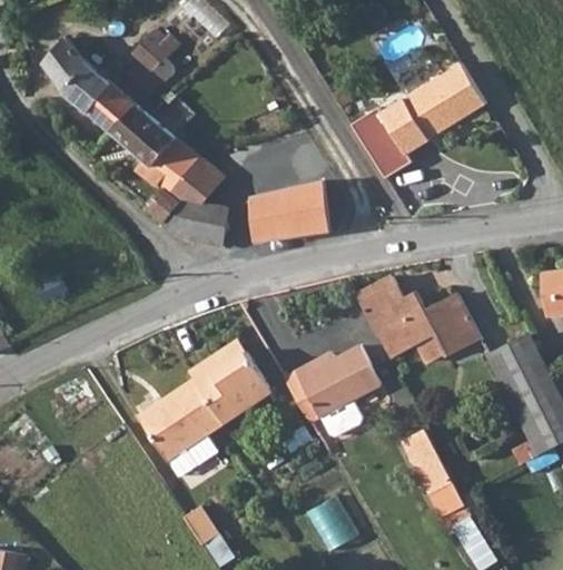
[(158,58),(173,42),(163,35),(159,38),(149,29),(128,53),(134,59),(119,76),(142,97),(158,79),(161,82),(166,77),(165,76),(169,68),(158,58)]
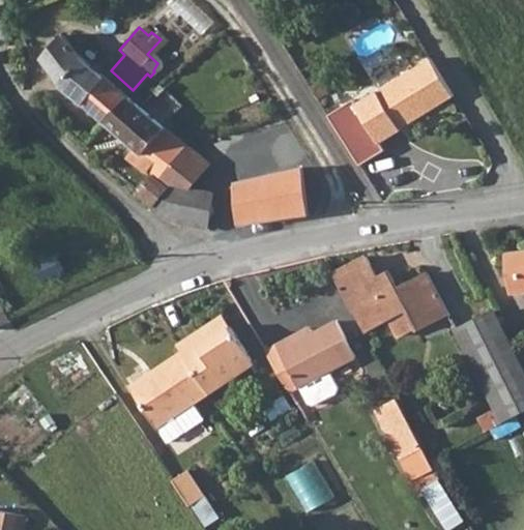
[(99,125),(122,98),(76,59),(56,35),(35,64),(55,88),(99,125)]
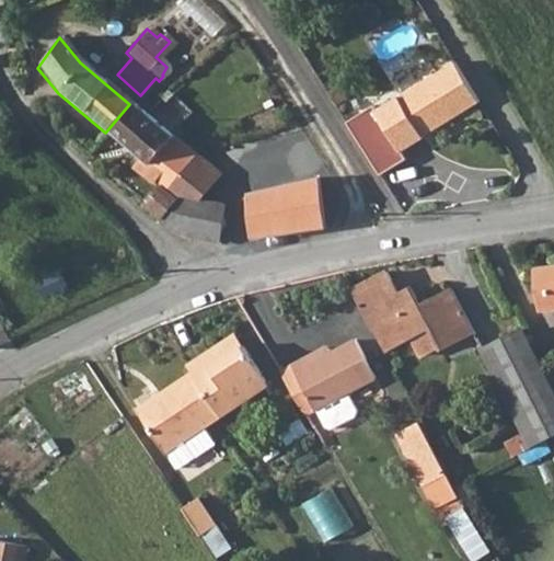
[(448,66),(368,114),(393,156),(416,141),(413,135),(423,129),(426,134),(472,106),(448,66)]
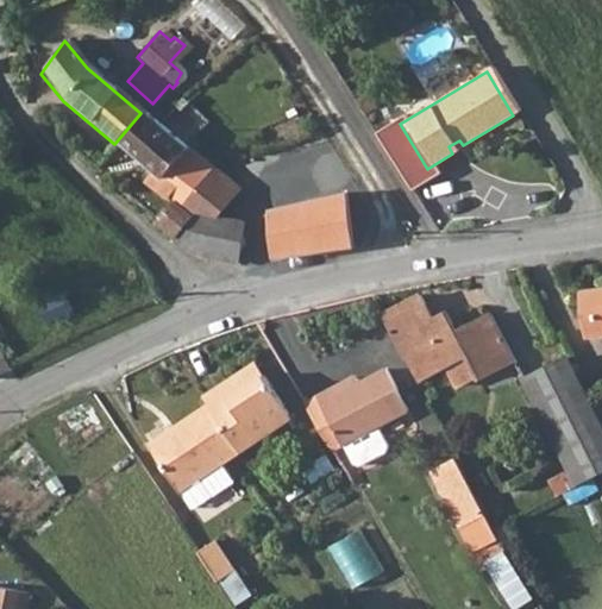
[(168,237),(183,218),(177,213),(174,159),(183,149),(140,113),(114,144),(146,171),(139,181),(165,203),(151,223),(168,237)]
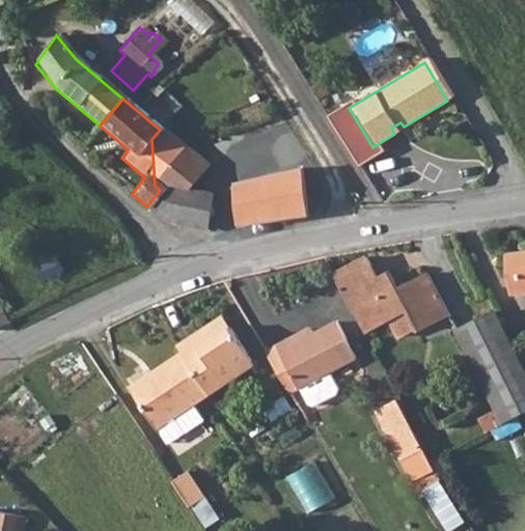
[(155,186),(181,147),(160,130),(152,139),(155,186)]
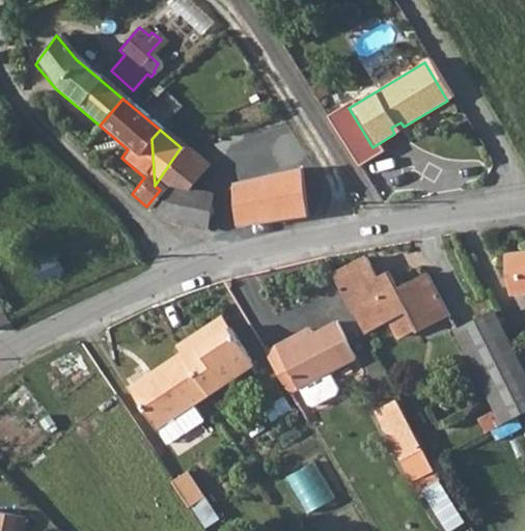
[(181,147),(155,186),(160,190),(164,186),(183,189),(202,165),(181,147)]
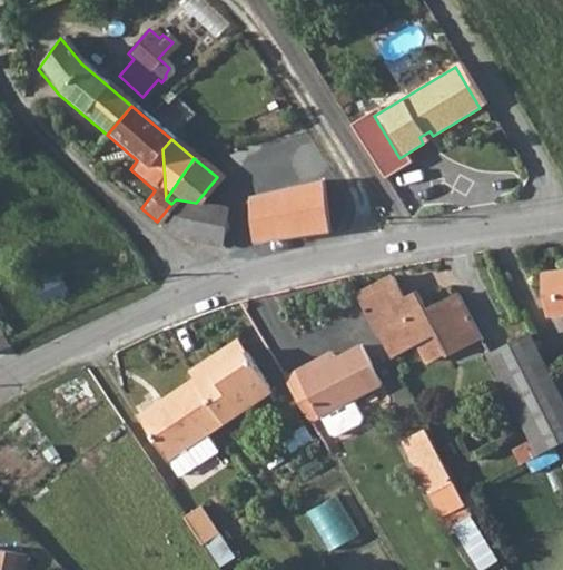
[(280,186),(286,236),(323,231),(318,180),(280,186)]
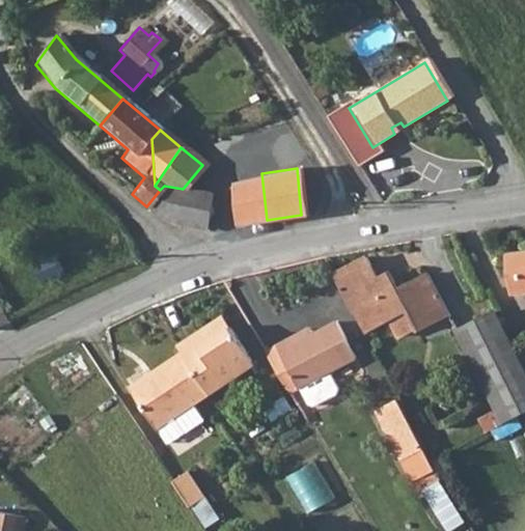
[(227,179),(235,225),(267,220),(261,173),(227,179)]
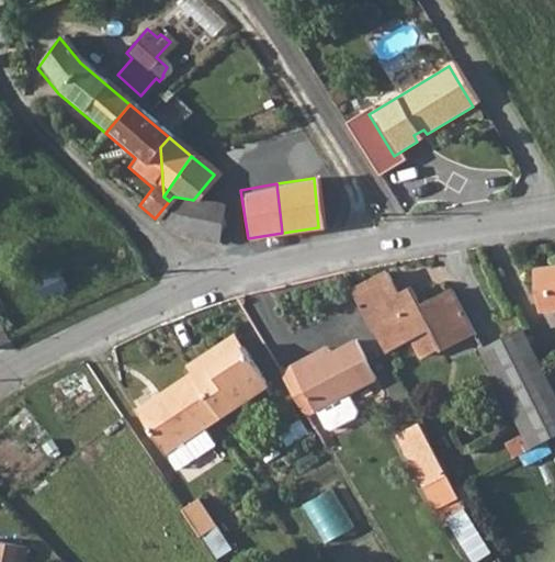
[(173,197),(169,201),(155,218),(173,234),(187,236),(193,200),(173,197)]
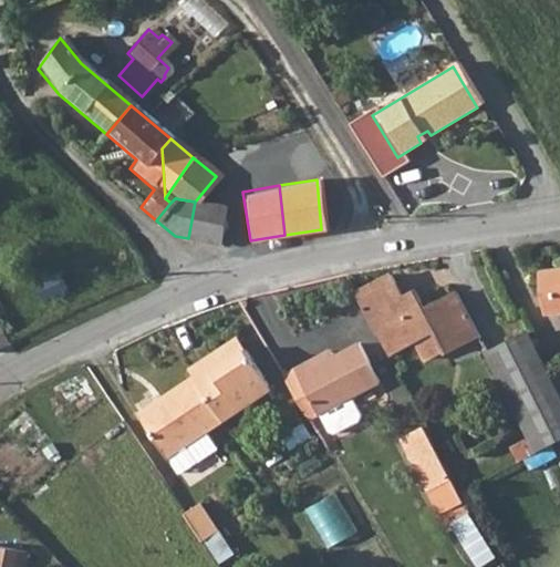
[(195,202),(188,238),(217,243),(221,207),(195,202)]
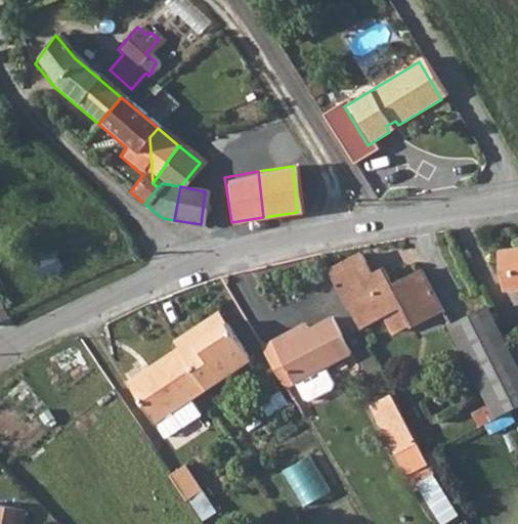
[(517,253),(503,257),(512,296),(517,294),(517,253)]
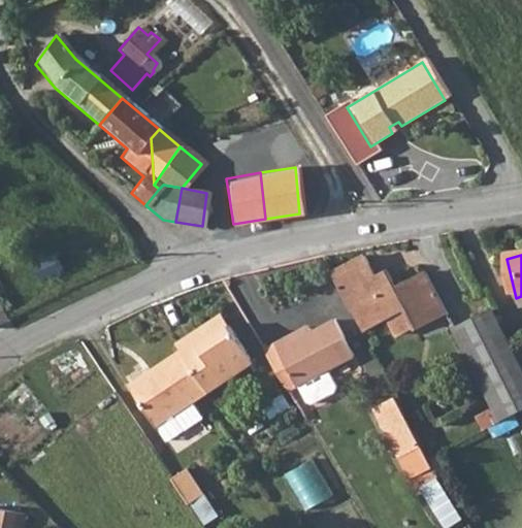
[(332,277),(362,336),(388,323),(397,339),(413,331),(415,333),(444,318),(425,279),(394,294),(387,278),(376,284),(365,262),(332,277)]
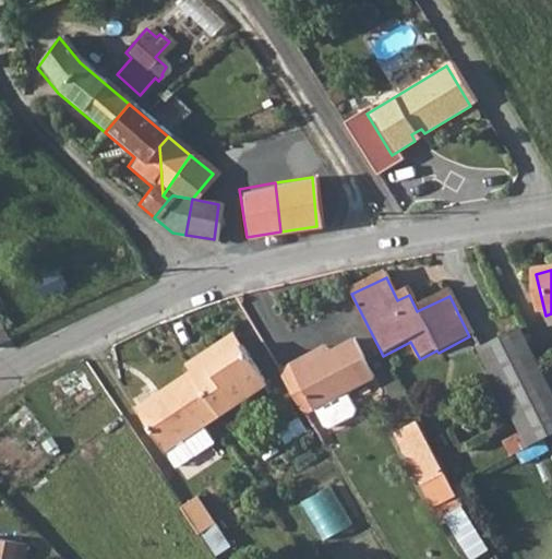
[(205,365),(238,344),(231,333),(196,354),(205,365)]
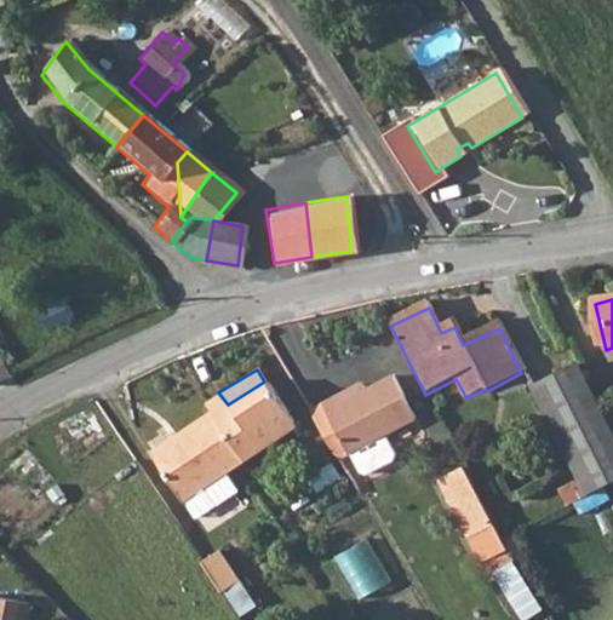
[(533,394),(586,500),(612,487),(612,437),(579,369),(533,394)]
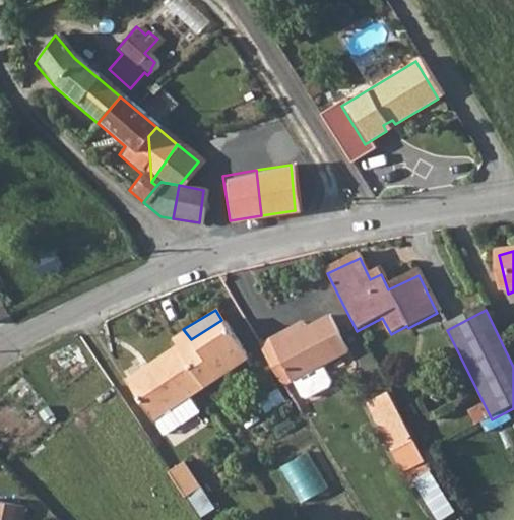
[(183,329),(169,338),(173,344),(176,348),(201,386),(214,378),(211,374),(243,353),(221,320),(191,339),(183,329)]
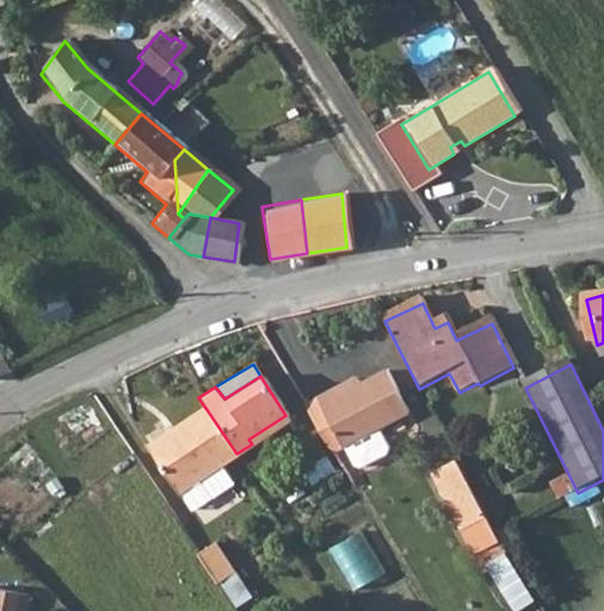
[(337,390),(303,406),(330,451),(340,446),(349,467),(355,469),(382,457),(383,450),(375,432),(407,418),(388,377),(363,388),(339,397),(337,390)]
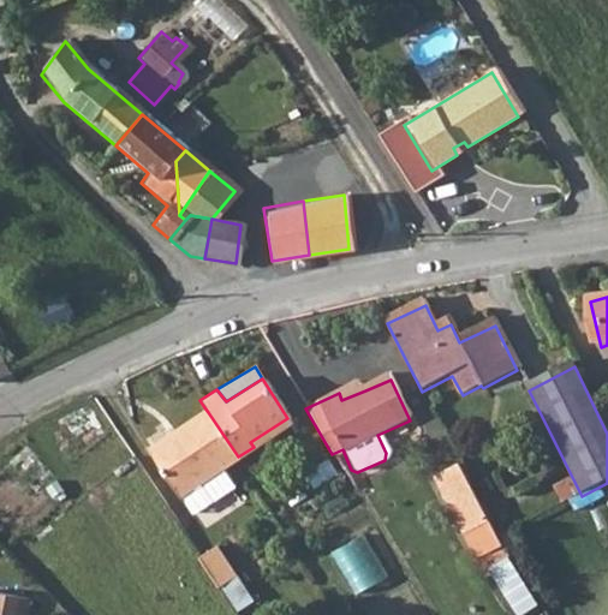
[(341,400),(365,390),(362,383),(339,393),(341,400)]
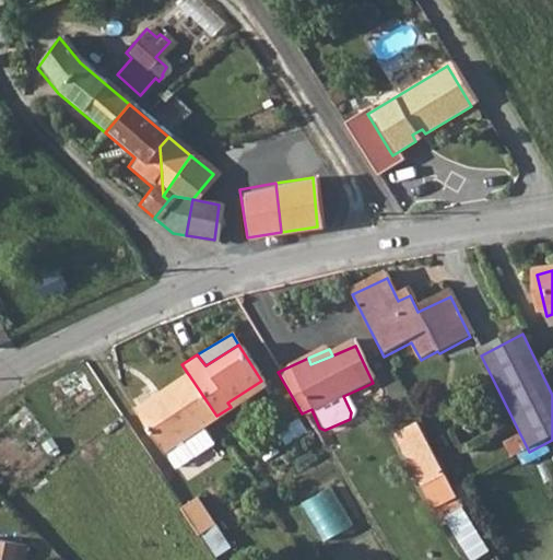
[(152,397),(189,375),(186,371),(150,393),(152,397)]
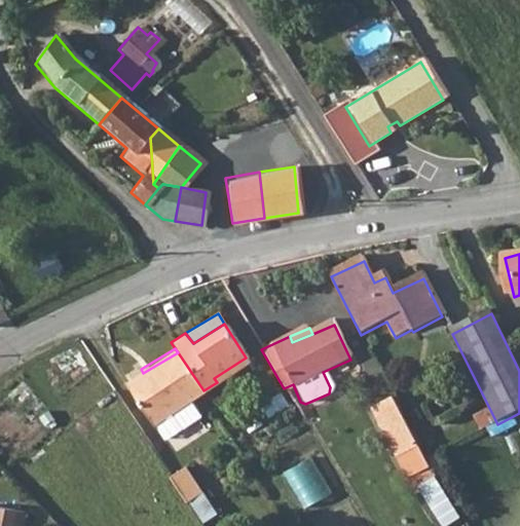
[(174,409),(203,390),(178,352),(143,373),(141,369),(123,379),(150,422),(153,420),(161,436),(183,422),(174,409)]
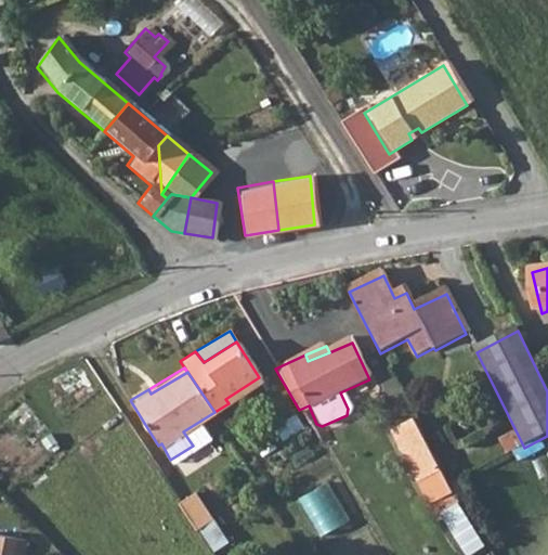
[(419,480),(440,470),(425,441),(415,422),(395,431),(419,480)]
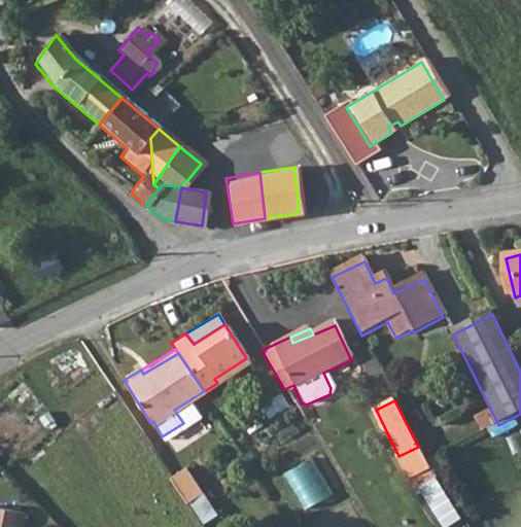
[(417,413),(404,419),(418,447),(425,461),(439,455),(417,413)]
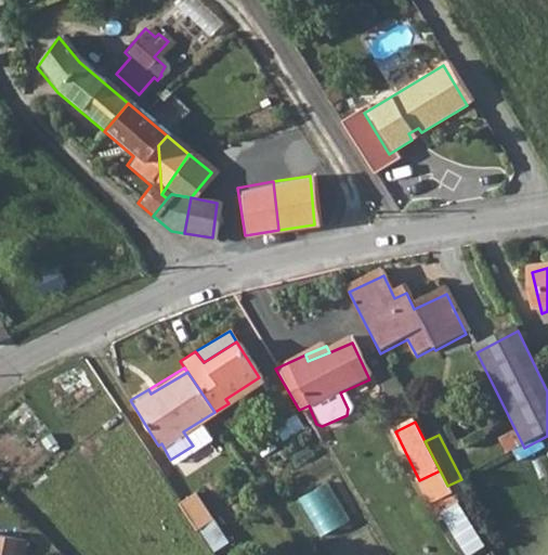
[(298,492),(321,533),(346,520),(323,478),(298,492)]
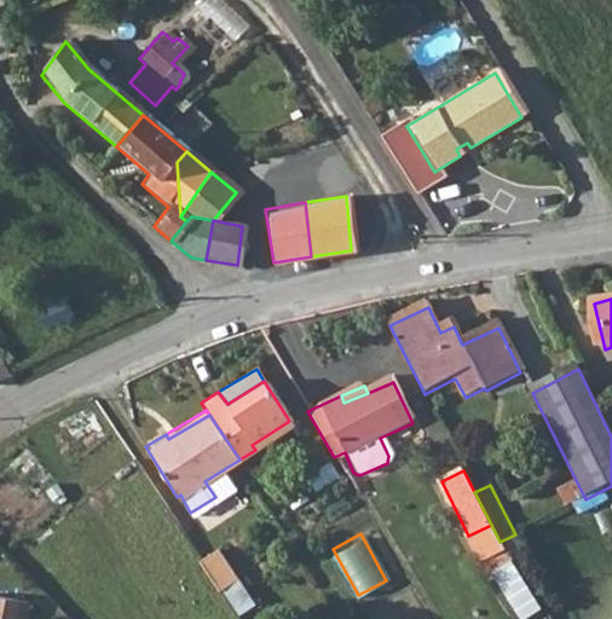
[(215,545),(197,557),(211,578),(217,588),(236,576),(215,545)]
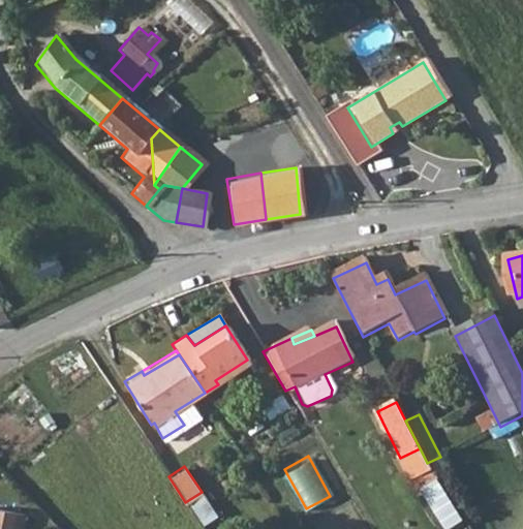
[(445,528),(463,518),(436,476),(419,488),(445,528)]
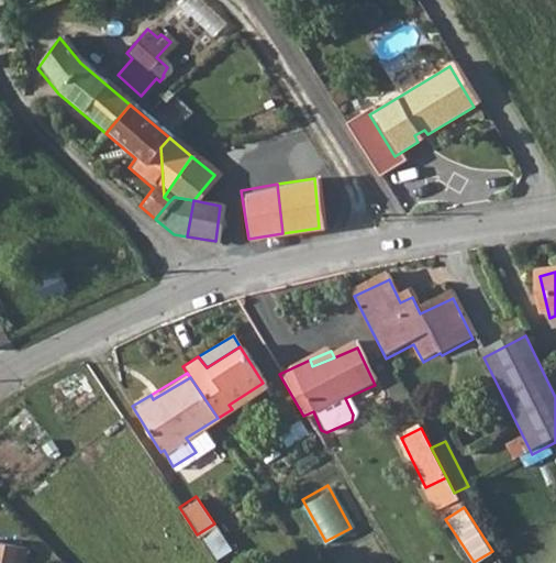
[(0,562),(23,562),(25,553),(0,547),(0,562)]
